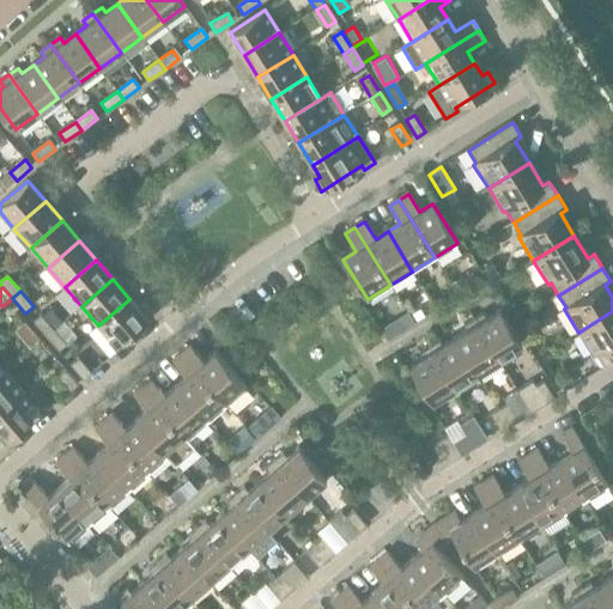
[(129,299),(98,326),(116,347),(152,315),(144,305),(139,310),(129,299)]
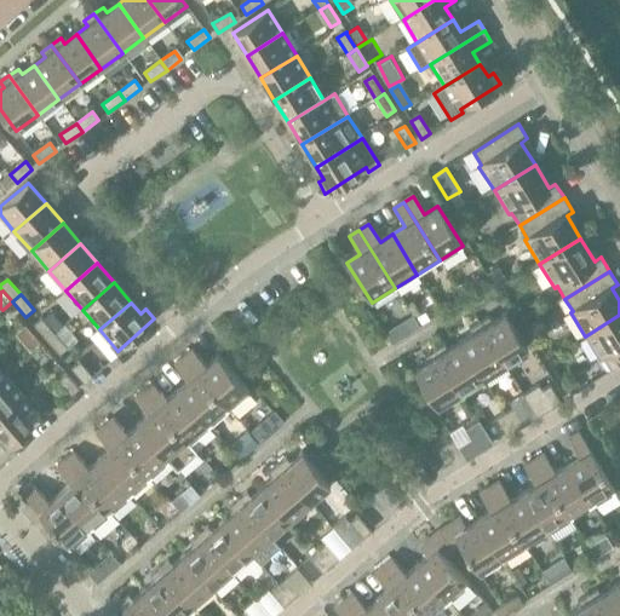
[(424,314),(414,320),(419,327),(428,321),(424,314)]
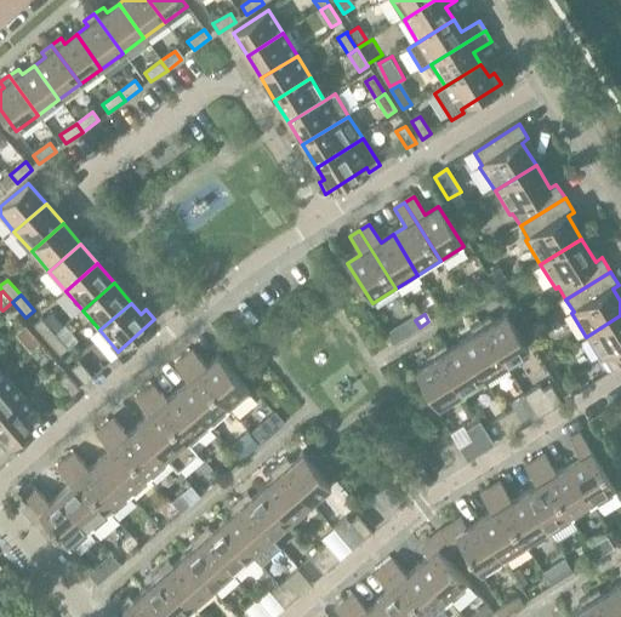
[(489,318),(479,324),(506,365),(529,350),(506,315),(493,324),(489,318)]
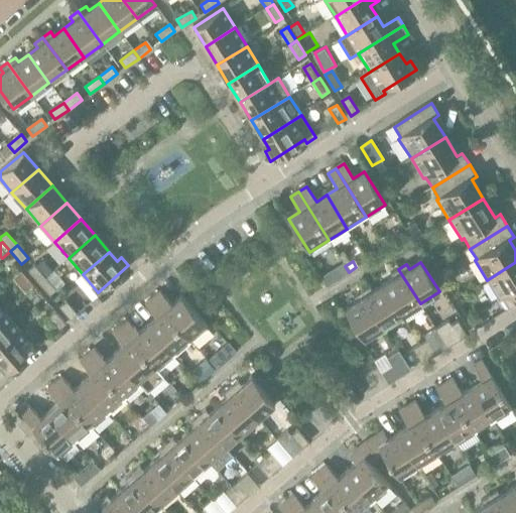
[(515,262),(487,280),(500,300),(502,299),(508,309),(515,304),(515,262)]
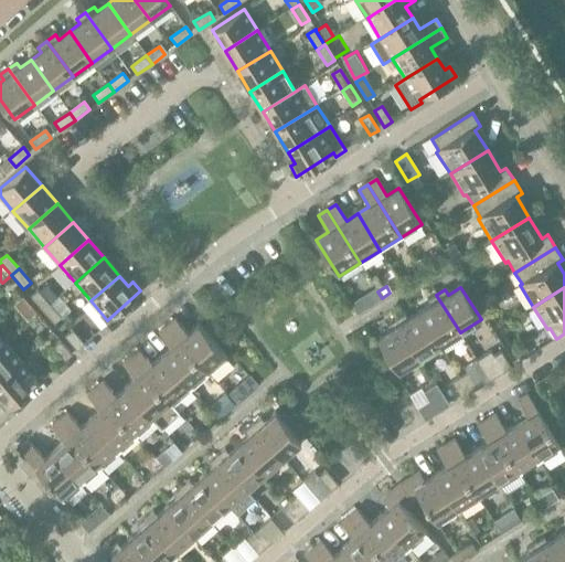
[(42,311),(50,305),(38,290),(31,297),(42,311)]
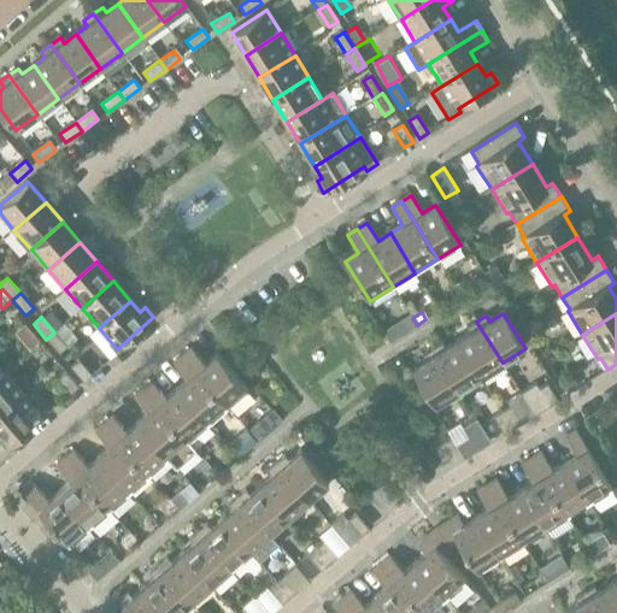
[(458,341),(480,377),(503,363),(476,322),(466,329),(470,334),(458,341)]
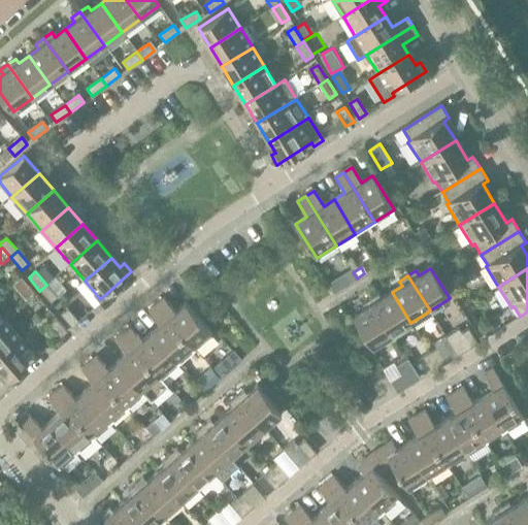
[(35,295),(21,277),(12,285),(27,301),(35,295)]
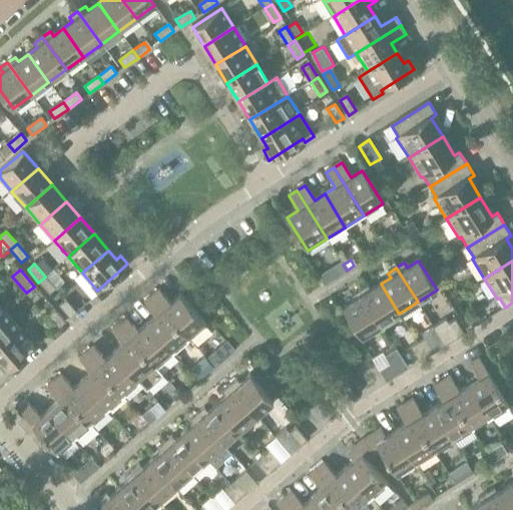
[(326,284),(335,278),(332,273),(325,271),(320,275),(326,284)]
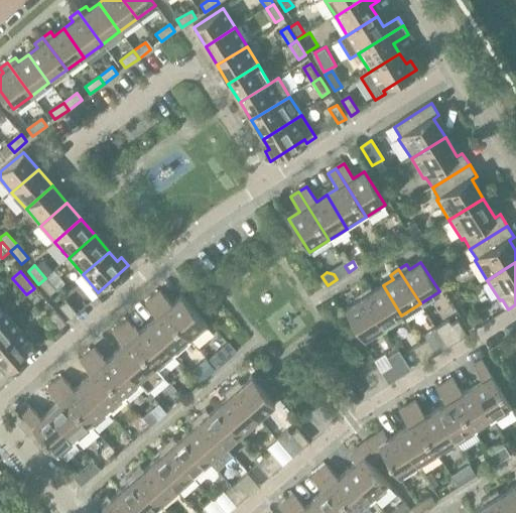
[(56,290),(45,278),(38,284),(49,296),(56,290)]
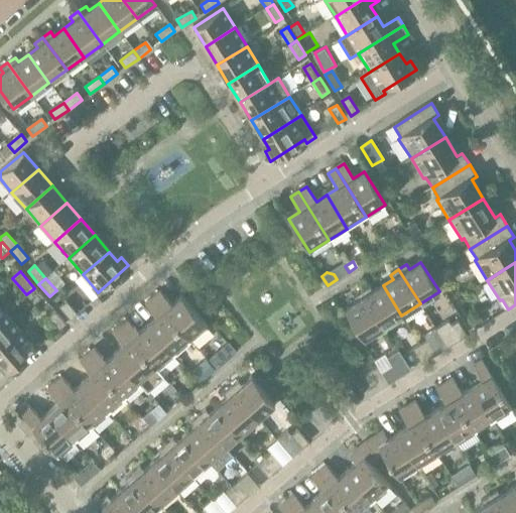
[(370,287),(362,292),(383,327),(401,315),(383,285),(373,292),(370,287)]
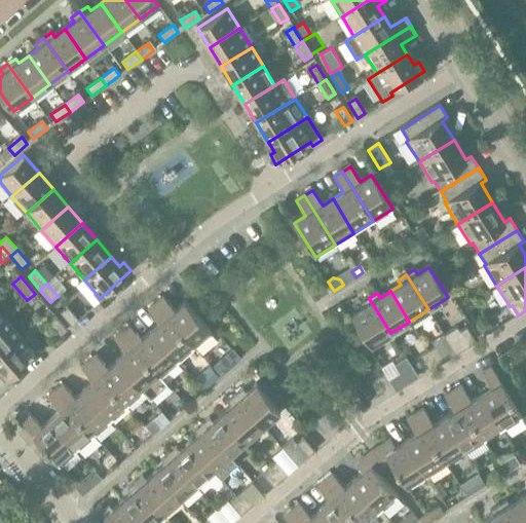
[(163,298),(156,304),(194,348),(212,333),(185,302),(175,311),(163,298)]
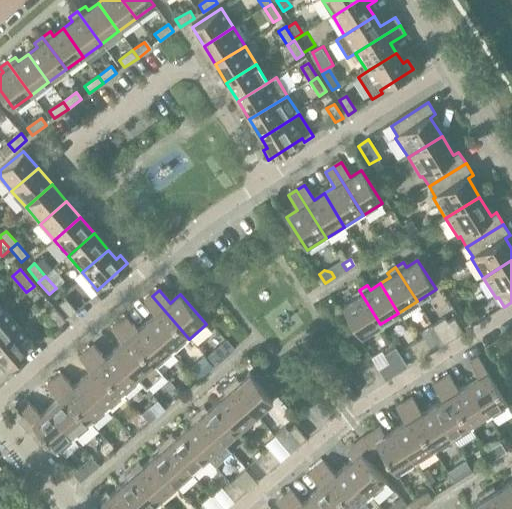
[(380,324),(359,290),(351,295),(354,300),(342,307),(361,336),(380,324)]
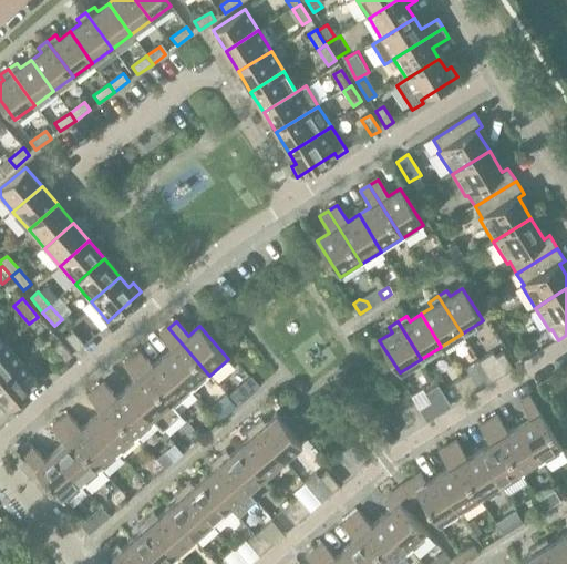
[(173,349),(163,358),(192,391),(209,376),(168,328),(160,335),(173,349)]
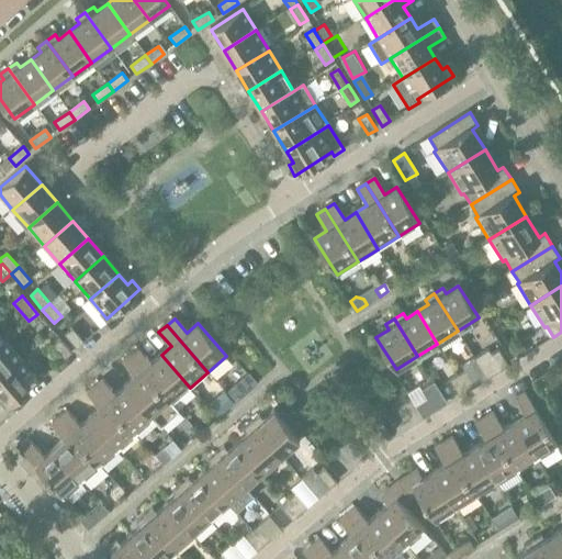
[(77,349),(85,343),(72,330),(65,335),(77,349)]
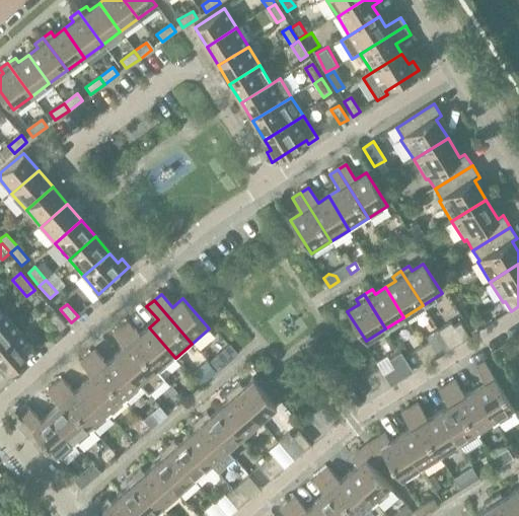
[(60,333),(67,326),(56,313),(49,319),(60,333)]
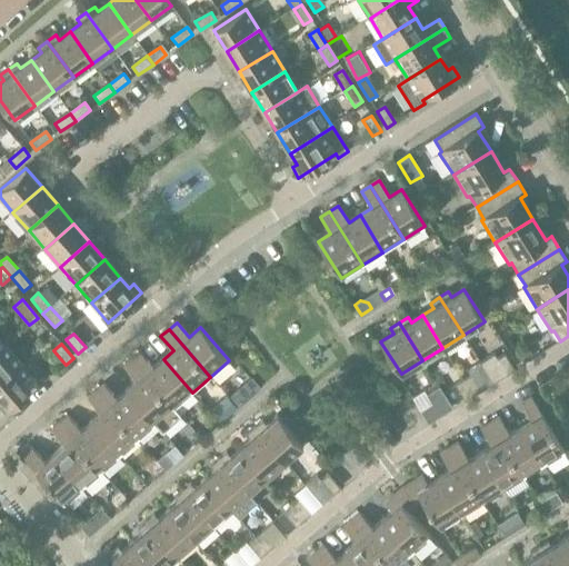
[(6,346),(0,350),(0,383),(21,365),(6,346)]
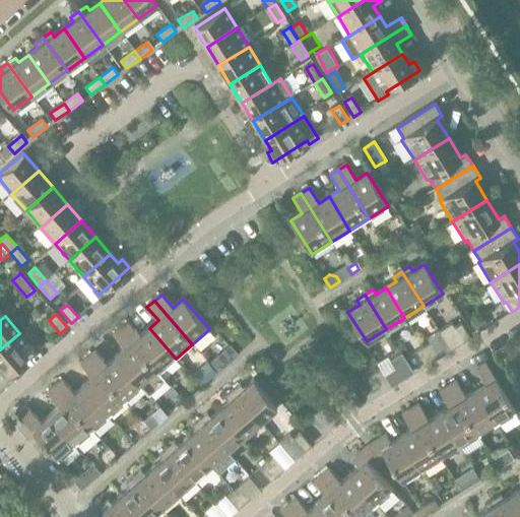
[(478,332),(488,327),(483,320),(474,325),(478,332)]
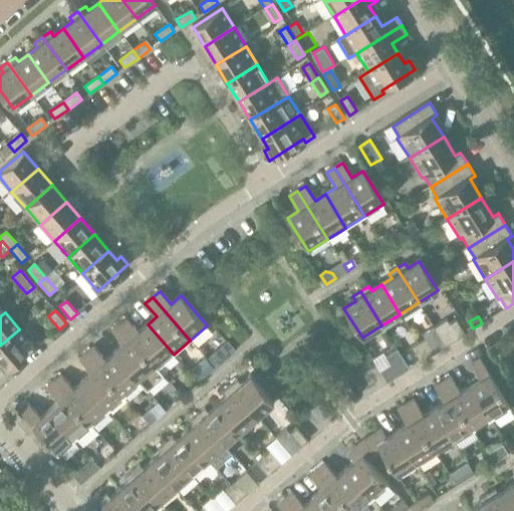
[(126,319),(119,325),(157,368),(174,354),(148,324),(139,332),(126,319)]
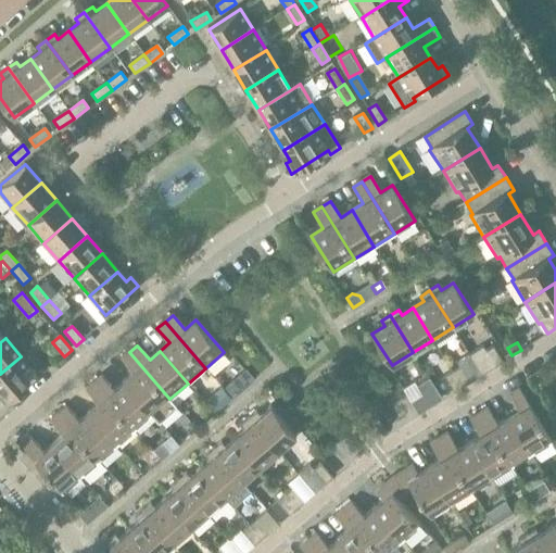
[(495,367),(503,362),(493,347),(485,352),(495,367)]
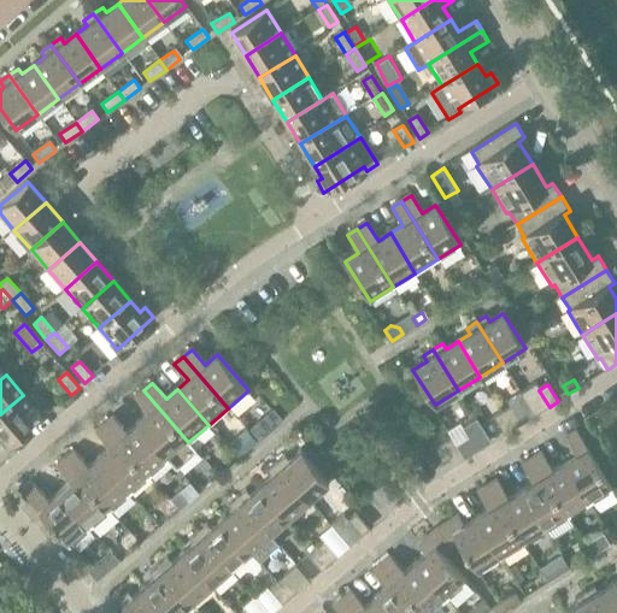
[(197,452),(188,442),(144,390),(135,399),(148,414),(137,424),(169,459),(177,469),(197,452)]
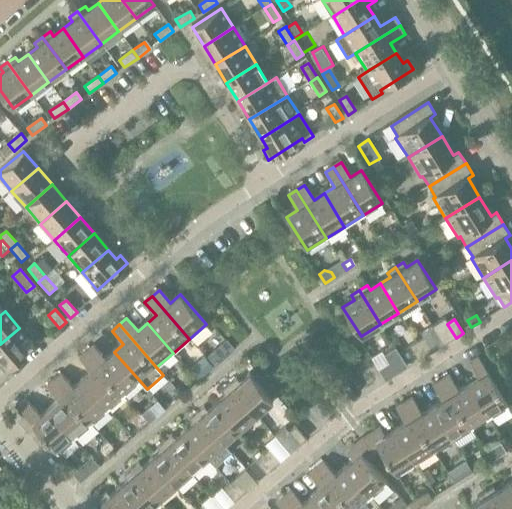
[(424,338),(417,342),(426,357),(444,345),(432,327),(421,334),(424,338)]
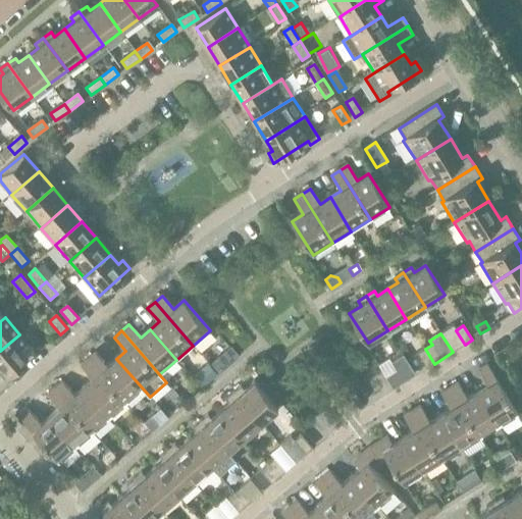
[(19,334),(0,351),(0,366),(0,367),(0,366),(0,374),(3,378),(35,352),(19,334)]
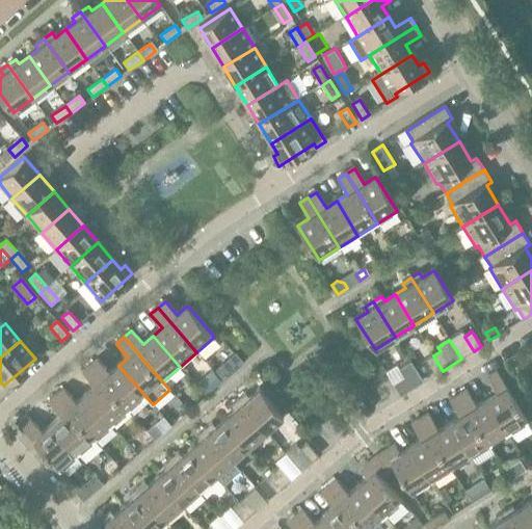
[(443,371),(433,355),(425,361),(434,375),(443,371)]
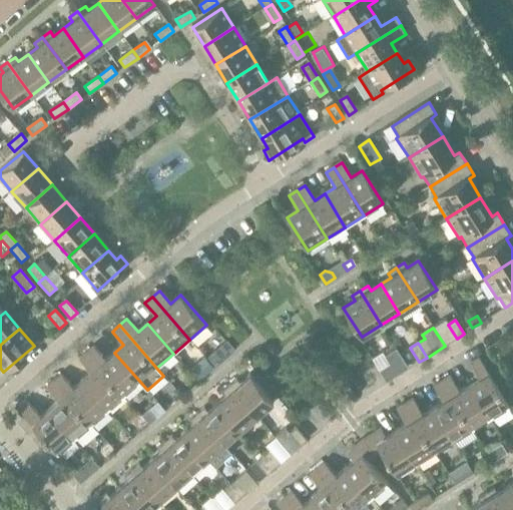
[(94,347),(86,354),(124,397),(140,382),(114,353),(105,360),(94,347)]
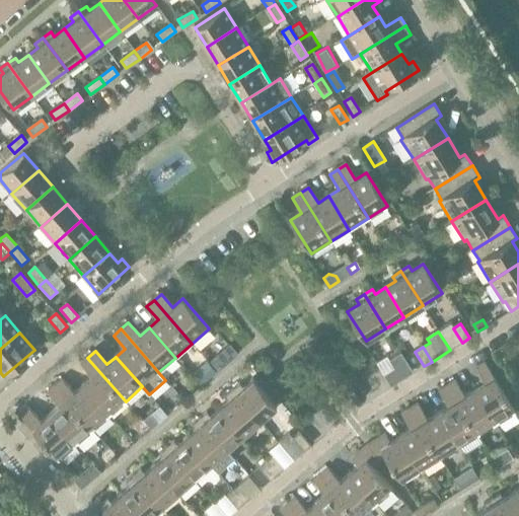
[(392,366),(384,371),(393,385),(401,380),(413,373),(400,353),(388,360),(392,366)]
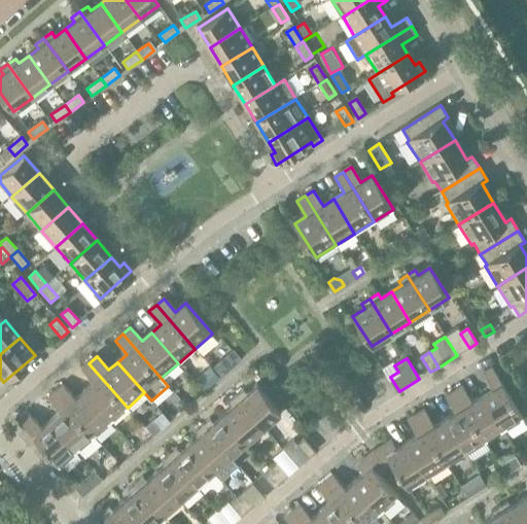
[(213,368),(222,378),(229,373),(219,362),(213,368)]
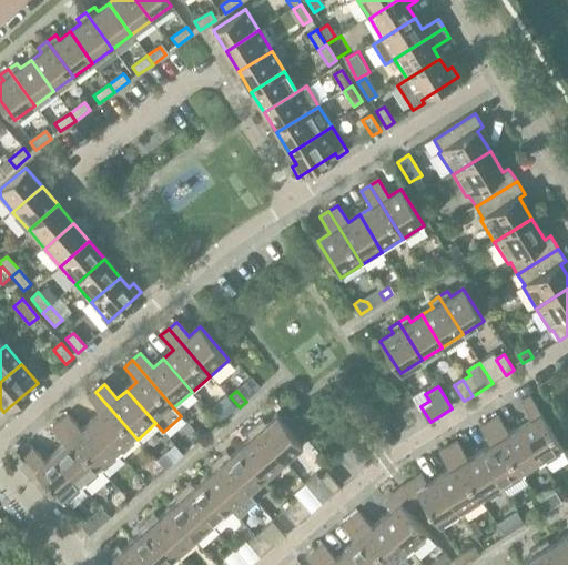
[(101,413),(91,422),(119,455),(138,440),(95,392),(88,399),(101,413)]
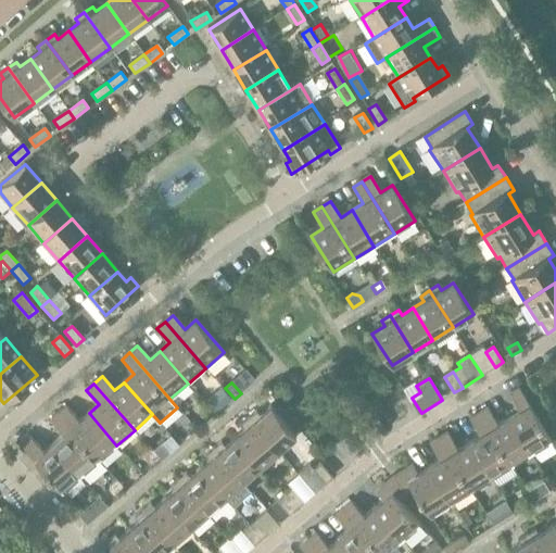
[(508,417),(531,454),(552,441),(519,389),(509,394),(520,411),(508,417)]
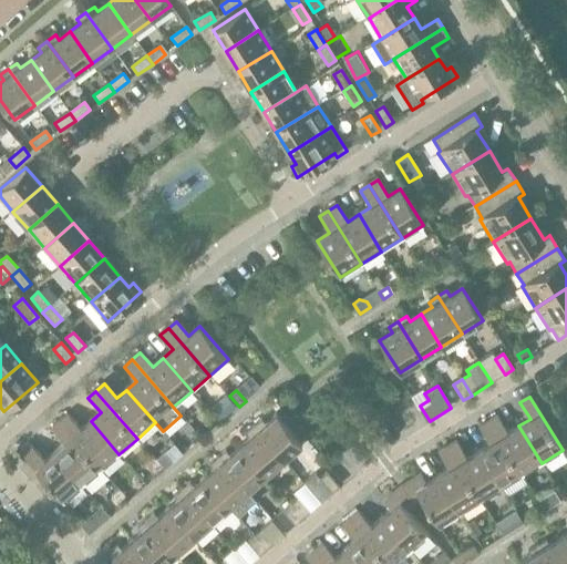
[(261,420),(254,427),(282,460),(302,444),(277,414),(266,424),(261,420)]
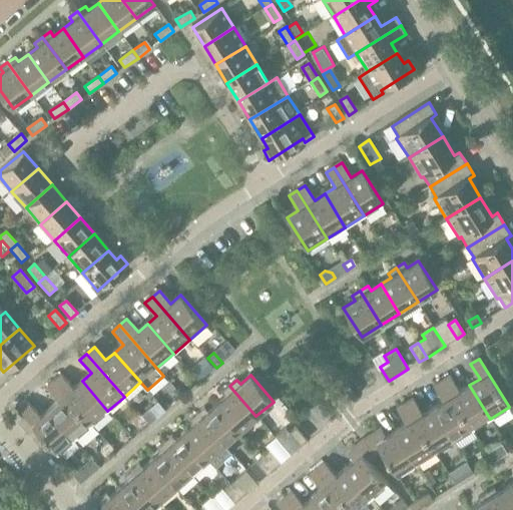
[(61,376),(54,382),(91,425),(107,411),(82,381),(72,389),(61,376)]
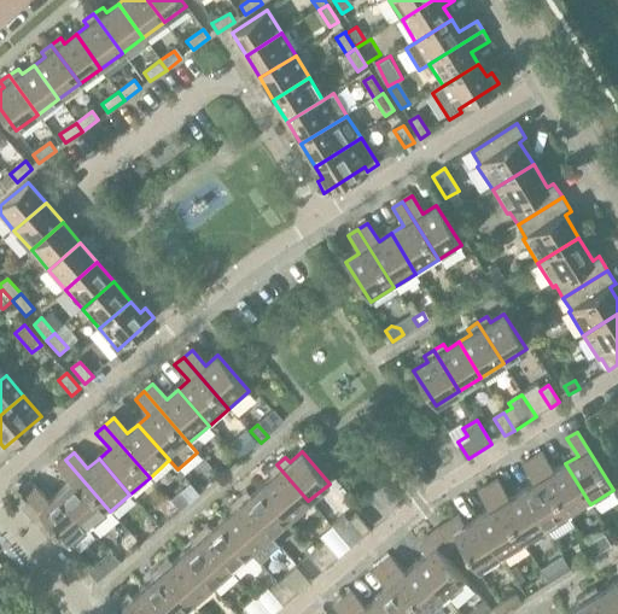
[(532,460),(569,518),(590,504),(565,463),(553,472),(542,454),(532,460)]
